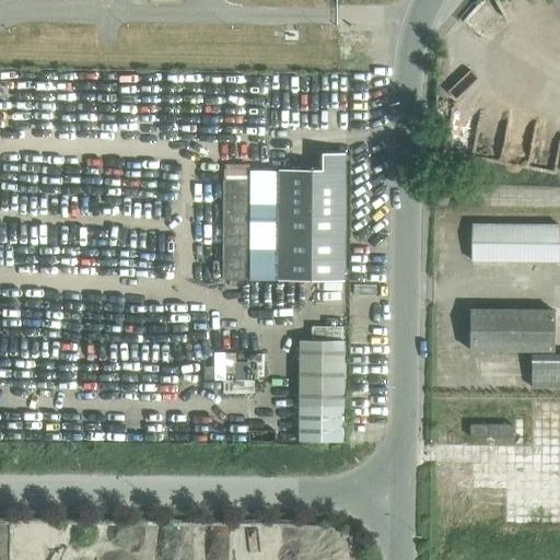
[(343,280),(345,171),(345,153),(324,153),(319,158),(319,170),(277,170),(277,171),(248,171),(248,181),(224,179),(222,279),(249,279),(343,280)]
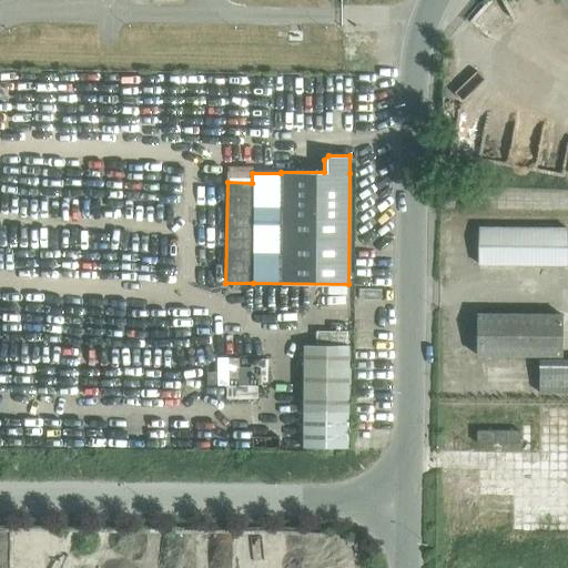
[(567,229),(478,227),(478,264),(567,265),(567,229)]
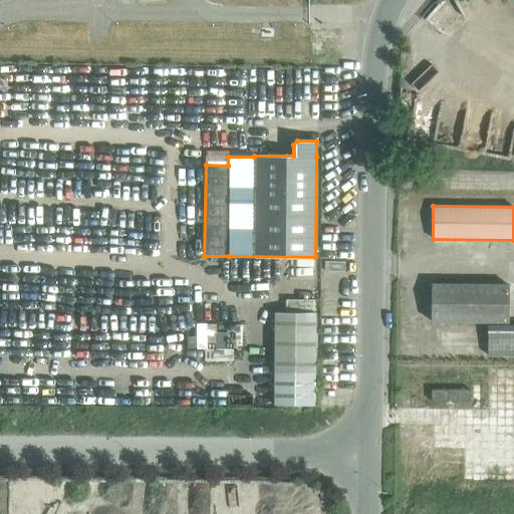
[(508,284),(432,283),(432,321),(508,322),(508,284)]
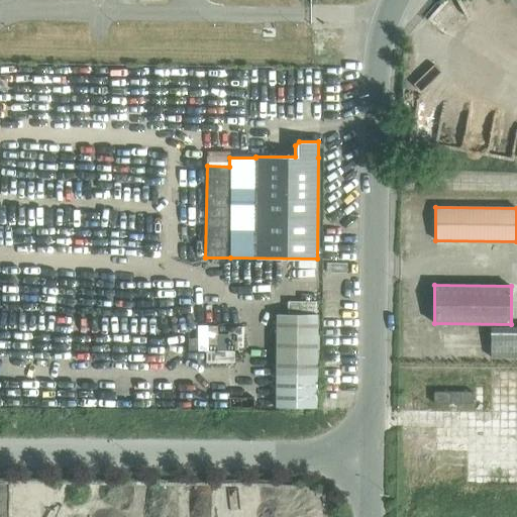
[(316,408),(317,314),(276,314),(275,407),(316,408)]
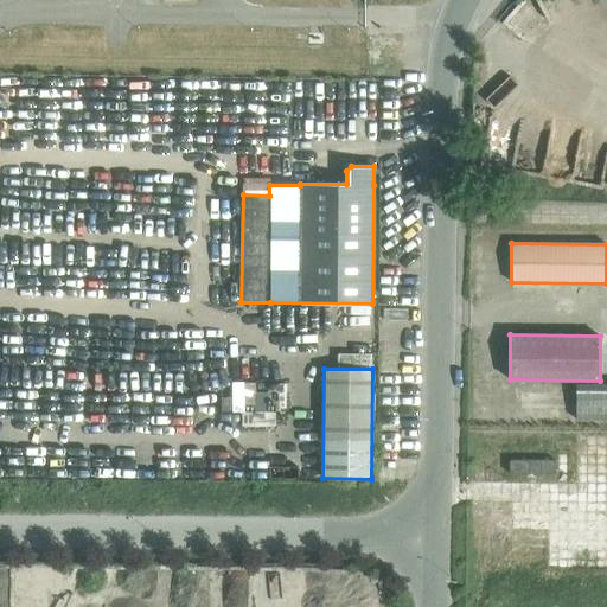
[(576,420),(606,419),(606,383),(576,383),(576,420)]
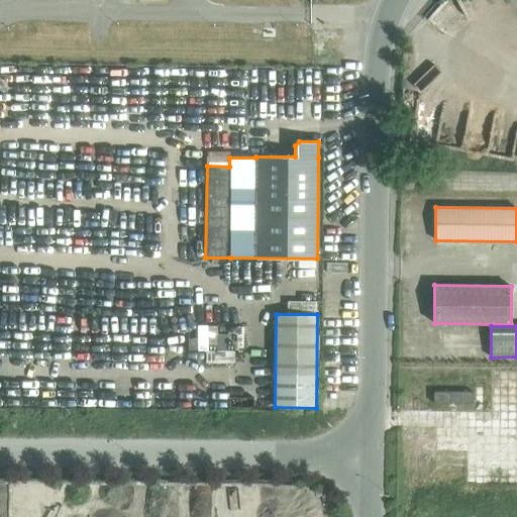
[(484,334),(442,334),(442,348),(445,348),(445,358),(453,358),(453,348),(484,348),(484,334)]
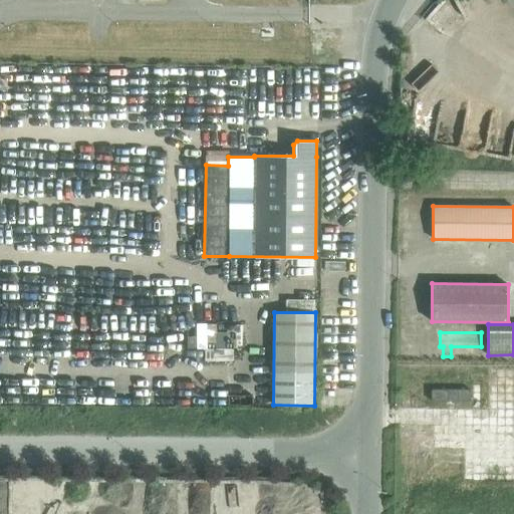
[(470,390),(431,389),(431,402),(470,402),(470,390)]
